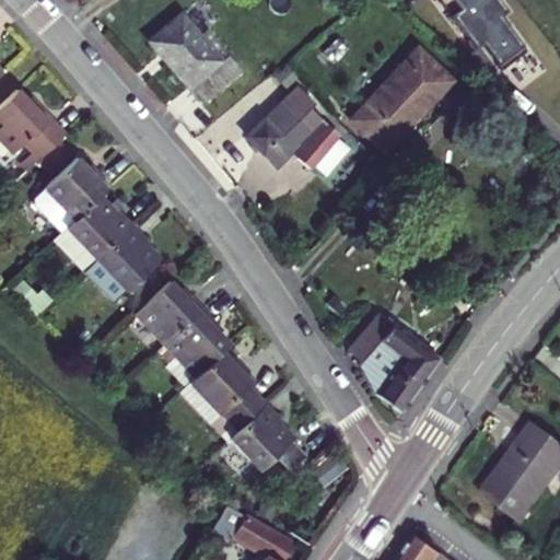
[(200,31),(209,25),(203,18),(217,10),(210,0),(203,0),(188,10),(200,31)]
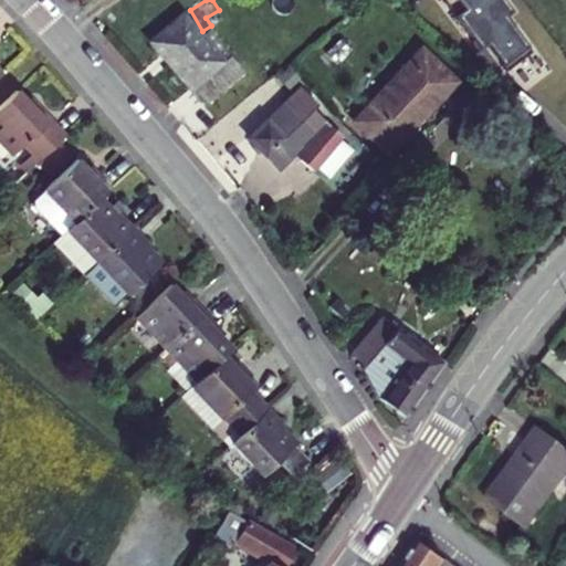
[(500,0),(438,0),(470,41),(477,37),(503,71),(528,52),(502,17),(509,11),(500,0)]
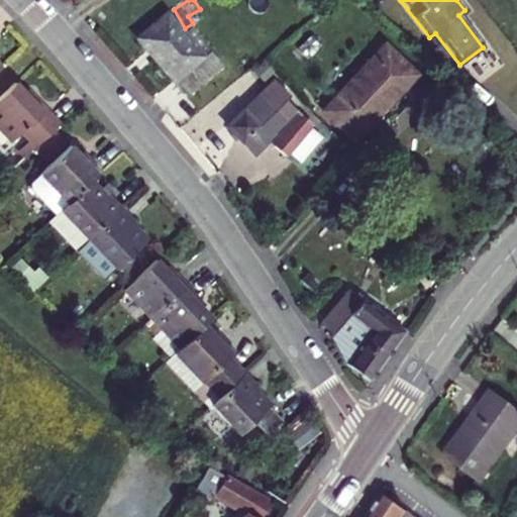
[(187,94),(220,63),(207,48),(201,54),(182,33),(163,13),(135,39),(187,94)]
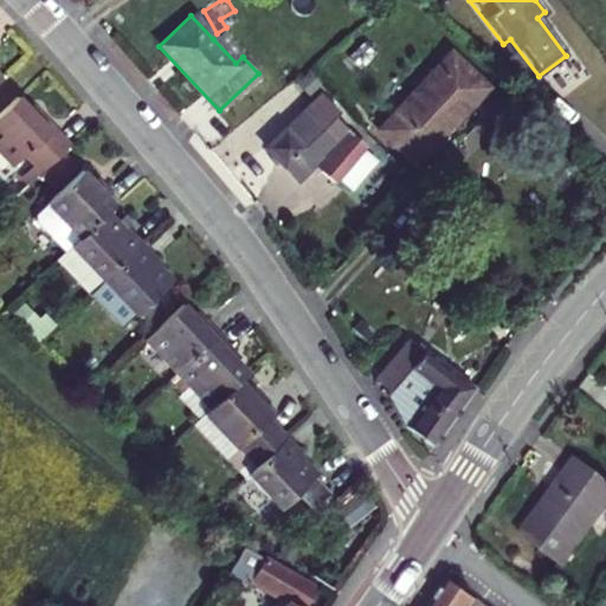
[(220,33),(213,39),(236,63),(243,57),(220,33)]
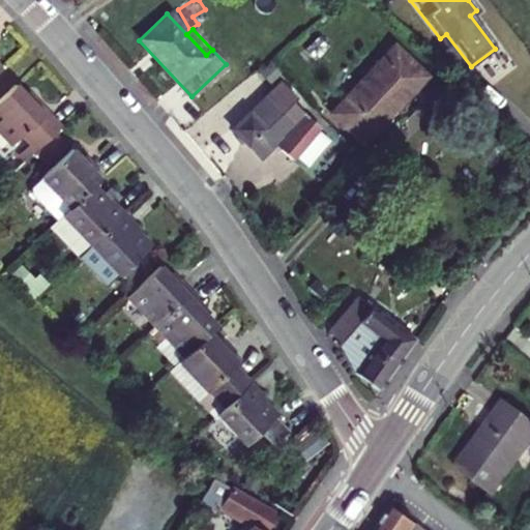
[(360,144),(423,78),(392,48),(330,114),(360,144)]
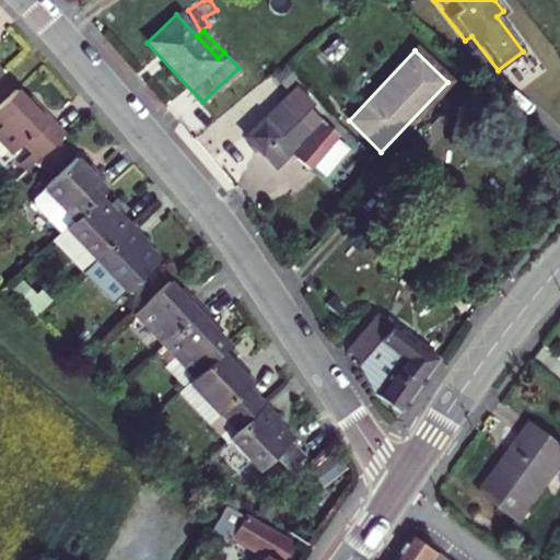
[(296,86),(247,135),(252,139),(249,142),(261,154),(264,153),(278,167),(304,141),(305,139),(322,119),(307,105),(312,101),(296,86)]
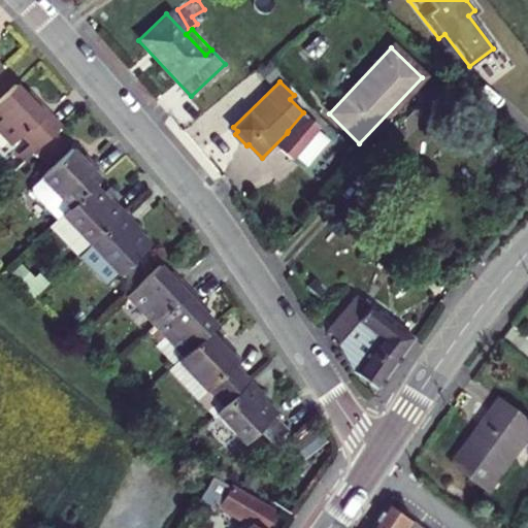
[(30,103),(14,88),(0,101),(0,140),(9,151),(18,141),(33,156),(62,127),(34,99),(30,103)]
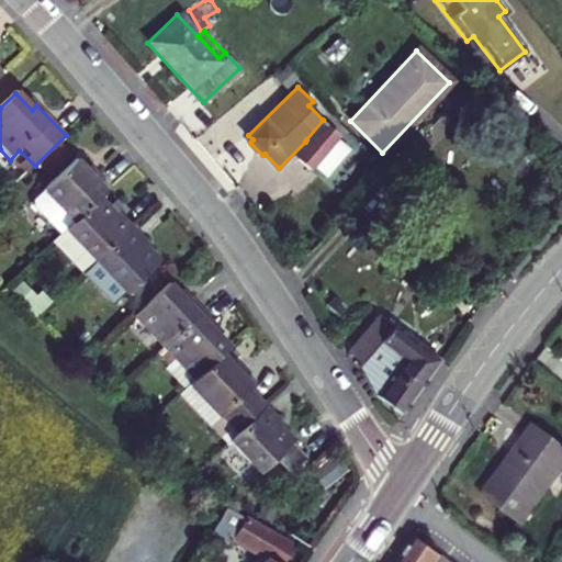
[(305,142),(293,156),(311,170),(314,166),(327,177),(350,148),(337,138),(338,136),(323,120),(306,139),(305,142)]
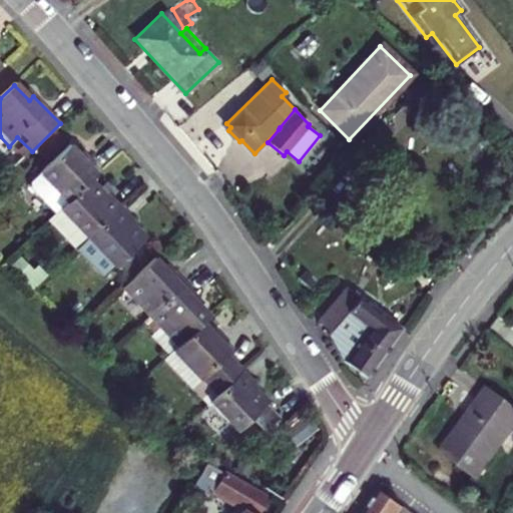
[(68,205),(91,183),(103,171),(89,158),(85,162),(69,146),(40,177),(31,186),(32,192),(56,217),(61,212),(68,205)]
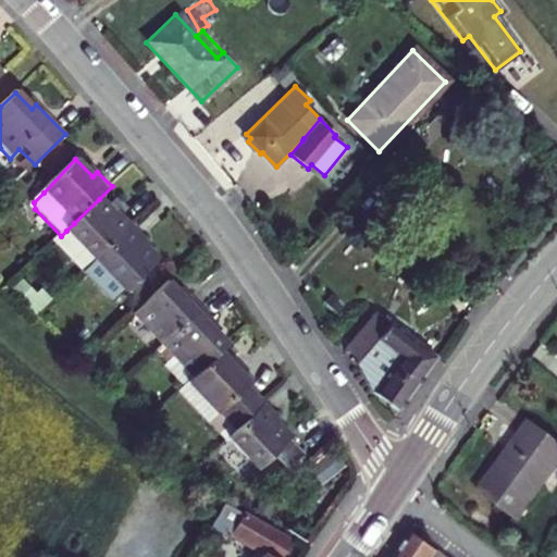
[(97,261),(134,226),(118,210),(113,214),(99,199),(74,223),(66,231),(61,236),(53,244),(84,274),(97,261)]
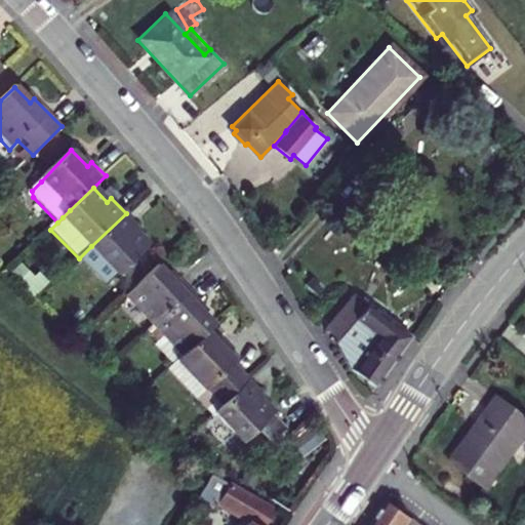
[(126,213),(91,246),(79,258),(101,281),(120,276),(150,246),(134,230),(138,227),(133,221),(126,213)]
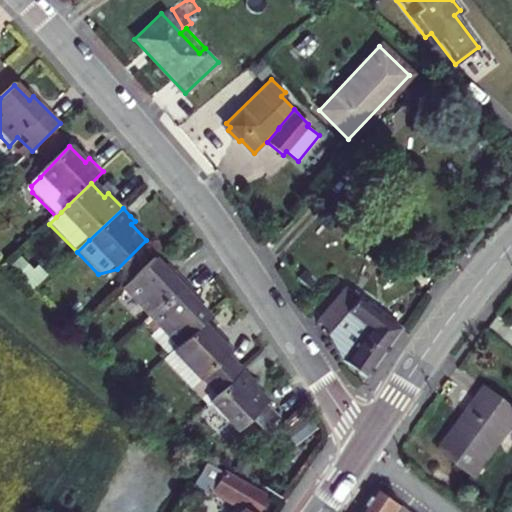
[(148,322),(183,289),(171,277),(167,281),(153,265),(122,294),(148,322)]
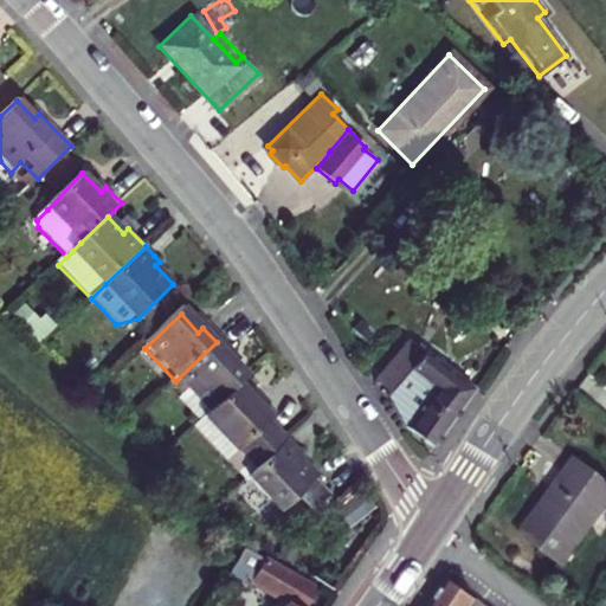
[(411,336),(378,376),(392,388),(389,391),(404,424),(432,446),(474,387),(411,336)]
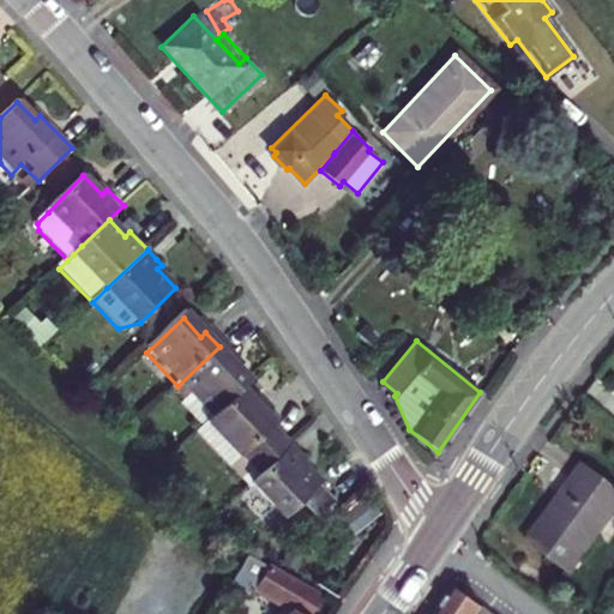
[(236,366),(220,347),(178,386),(186,393),(196,404),(212,421),(240,395),(250,385),(233,369),(236,366)]
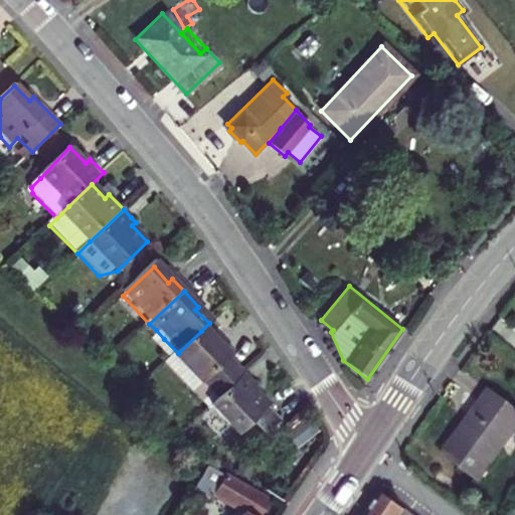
[(215,346),(201,331),(178,353),(169,360),(197,388),(192,393),(209,411),(211,408),(216,403),(246,374),(231,358),(233,356),(220,341),(215,346)]
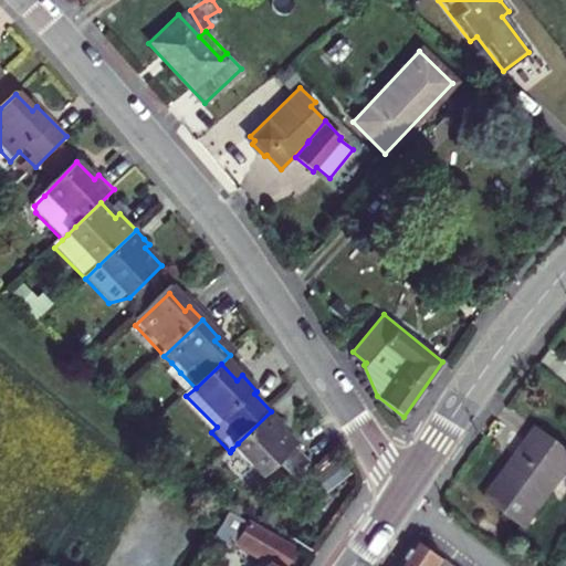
[(173,379),(171,381),(186,397),(186,396),(196,388),(180,373),(173,379)]
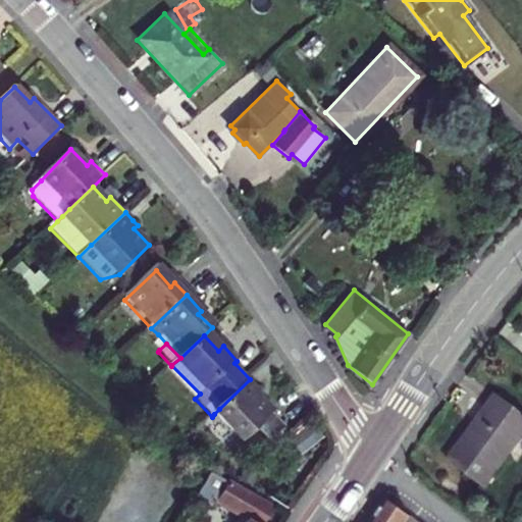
[(171,366),(167,370),(195,399),(200,394),(171,365),(171,366)]
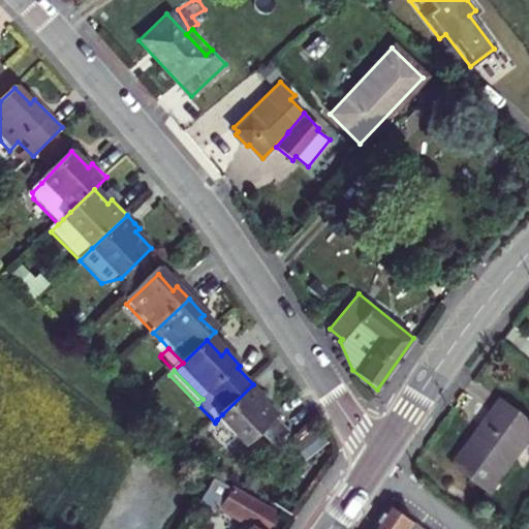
[(268,400),(253,384),(222,414),(217,419),(249,450),(258,440),(265,434),(280,418),(265,403),(268,400)]
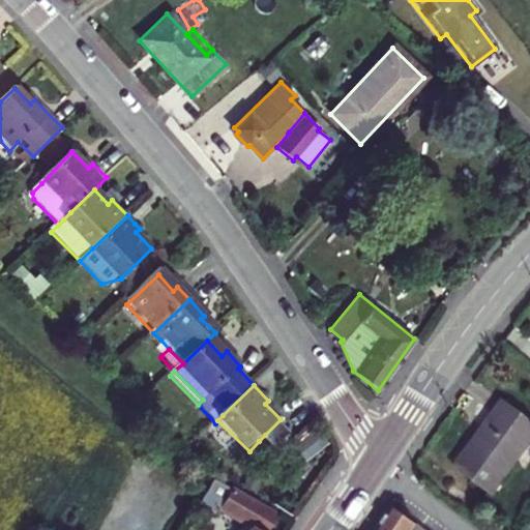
[(502,479),(529,441),(529,421),(501,400),(491,414),(494,416),(476,441),(473,440),(465,450),(453,467),(491,495),(502,479)]
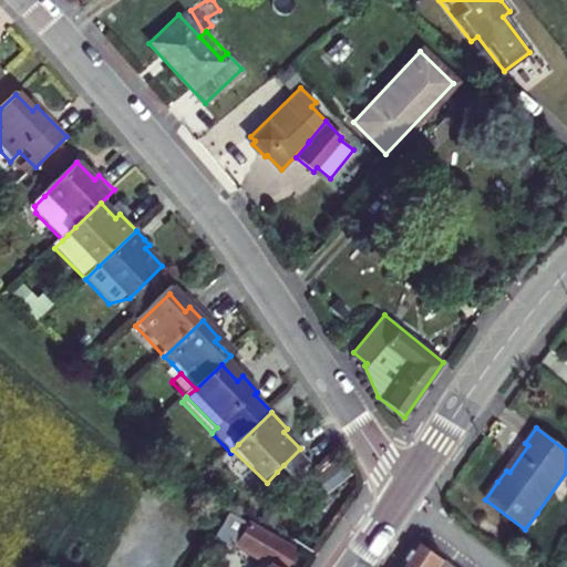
[(313,464),(300,449),(284,465),(298,481),(313,464)]
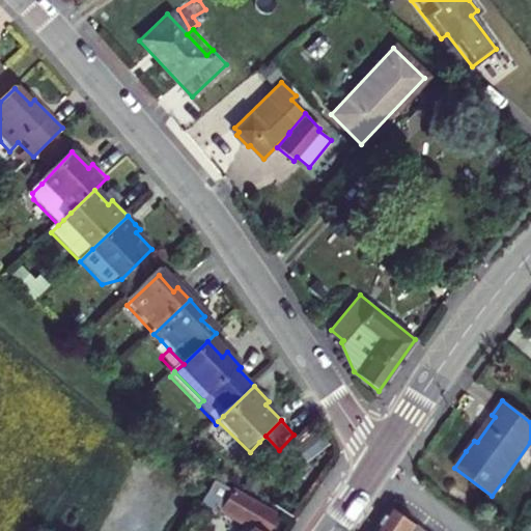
[(239,530),(266,530),(274,514),(248,503),(208,485),(193,508),(213,518),(216,512),(243,526),(239,530)]
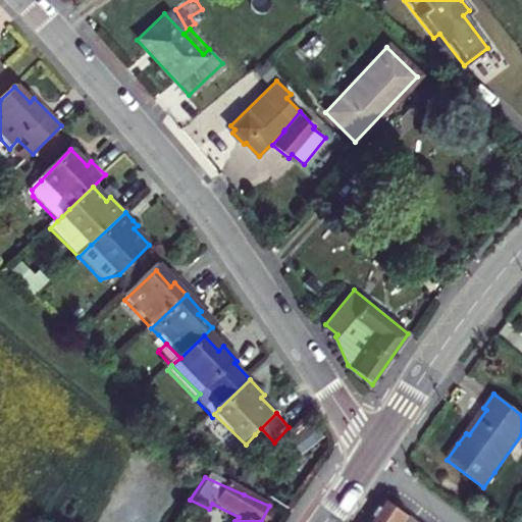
[(414,521),(384,498),(365,521),(414,521)]
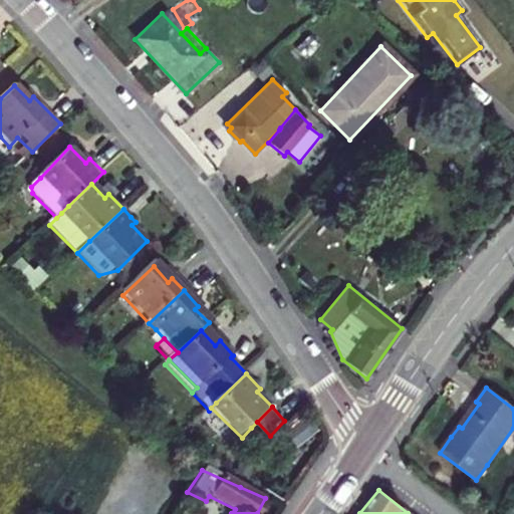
All buildings are outlined.
